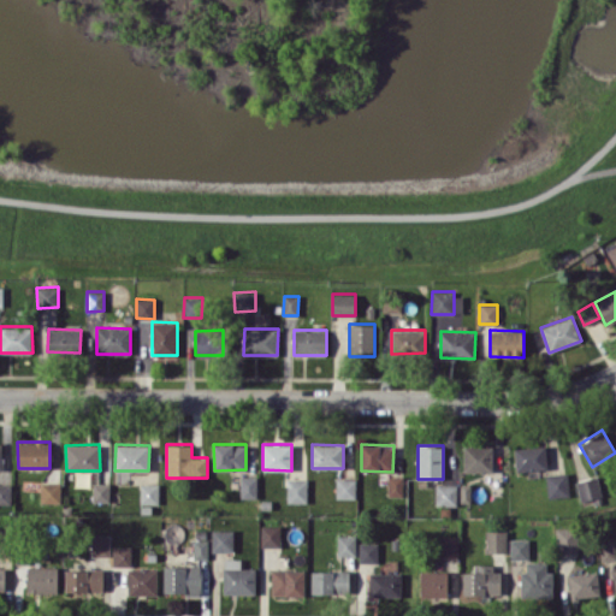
[(492,445),(463,445),(462,471),(492,472),(492,445)]
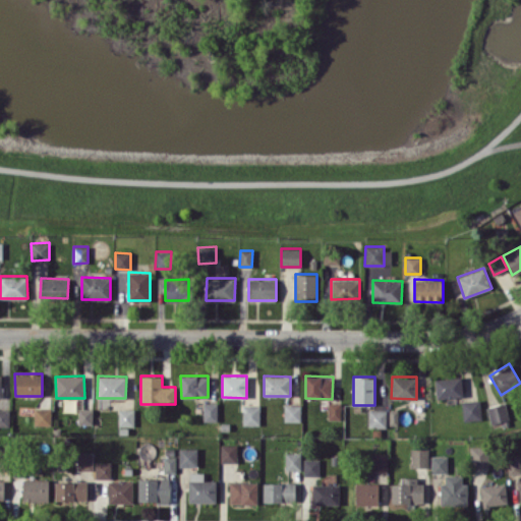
[(462,397),(462,378),(436,378),(437,398),(462,397)]
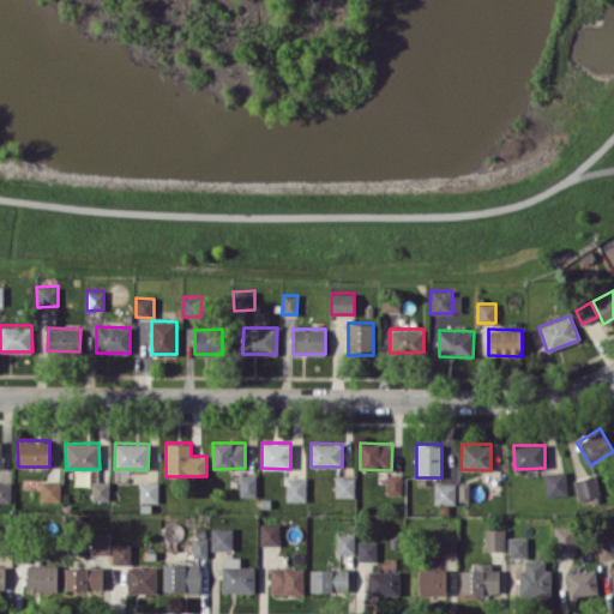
[(547,497),(569,494),(565,470),(543,474),(547,497)]
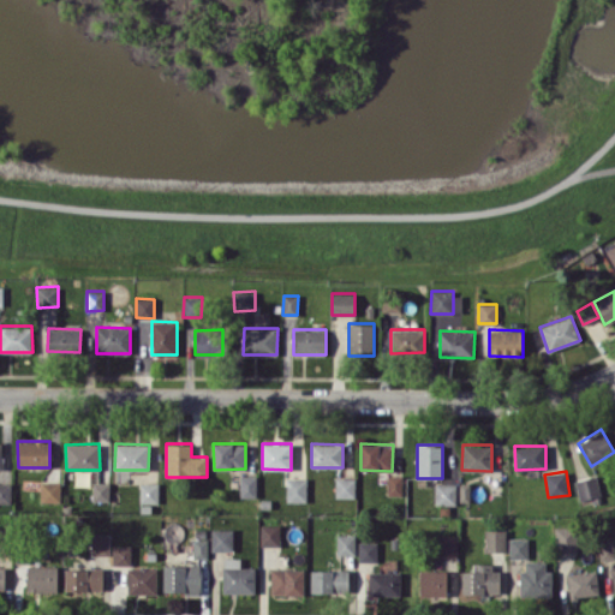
[(256,475),(240,476),(240,497),(257,497),(256,475)]
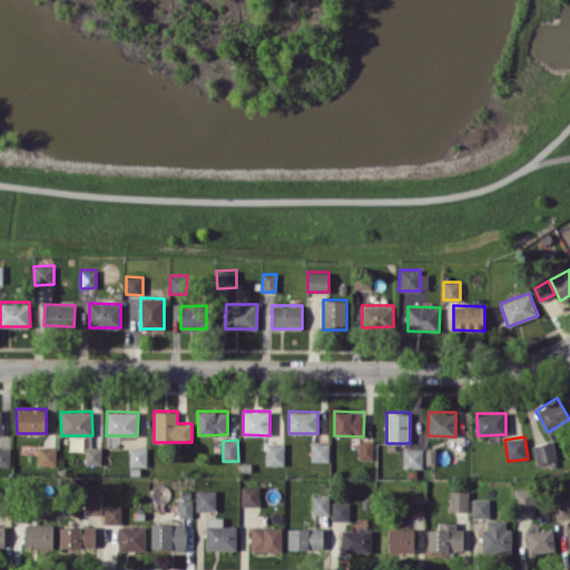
[(373,441),(359,440),(359,459),(373,459),(373,441)]
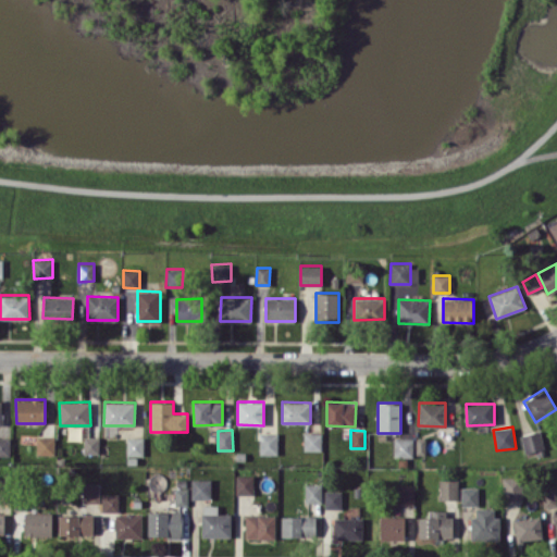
[(544,448),(540,431),(520,435),(524,453),(544,448)]
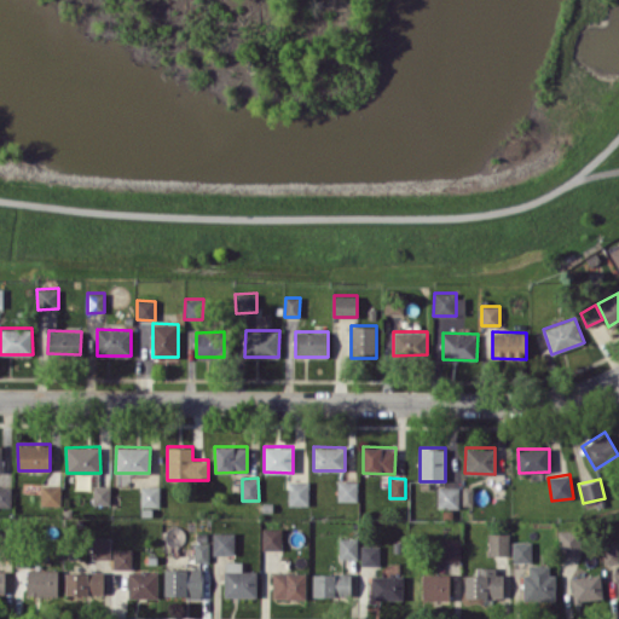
[(308,480),(288,481),(288,505),(308,504),(308,480)]
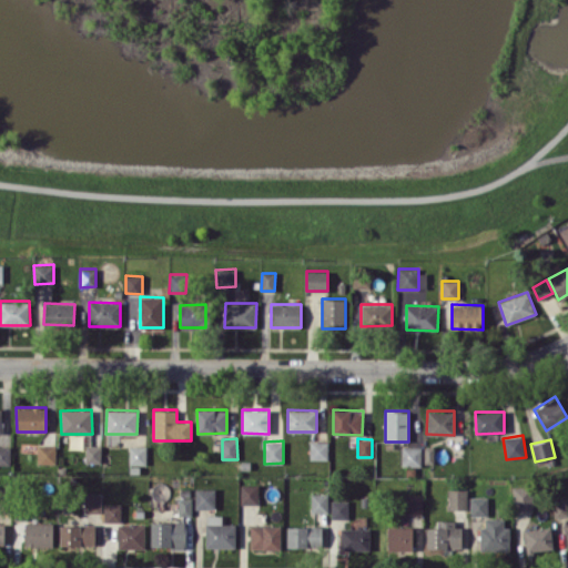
[(327,459),(327,440),(310,440),(310,459),(327,459)]
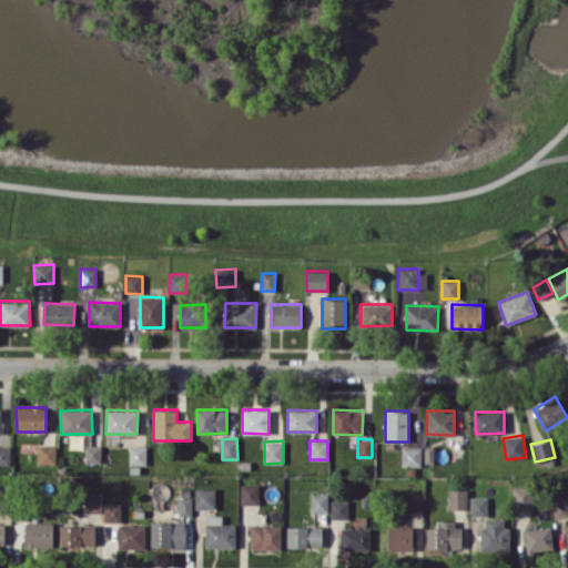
[(0,445),(0,464),(9,465),(10,447),(0,445)]
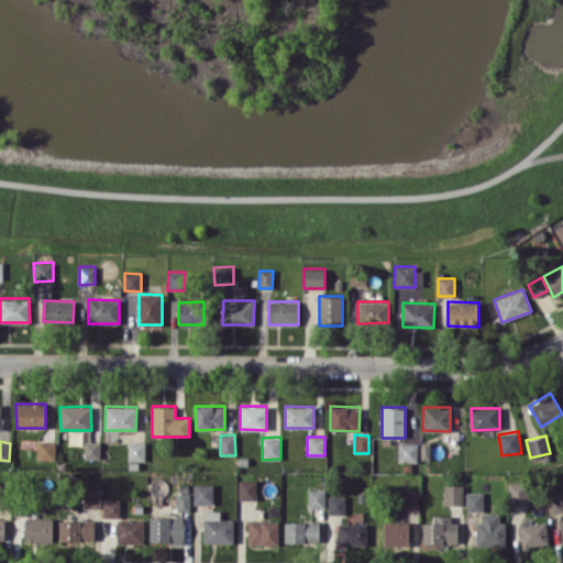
[(37,460),(55,460),(56,441),(37,441),(37,460)]
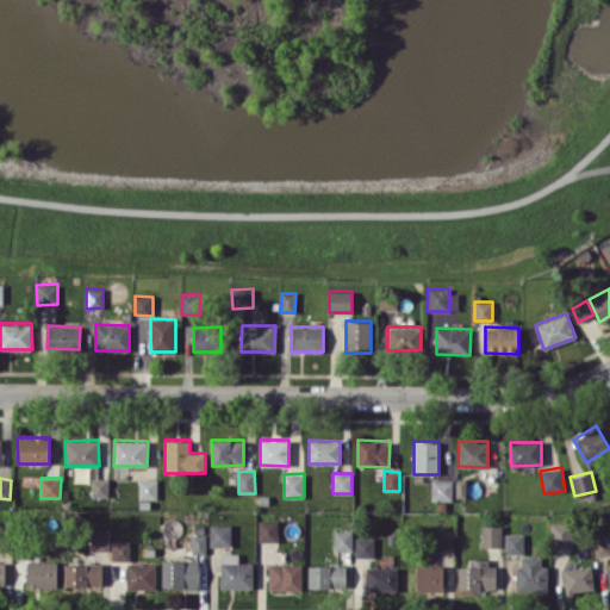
[(109,479),(92,478),(92,497),(109,497),(109,479)]
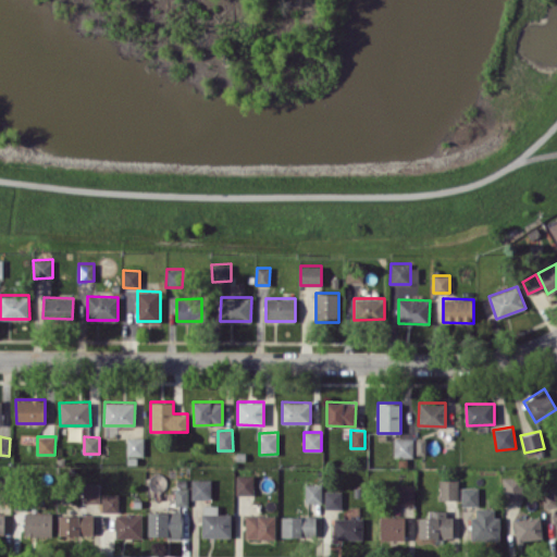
[(126,455),(143,456),(144,437),(126,437),(126,455)]
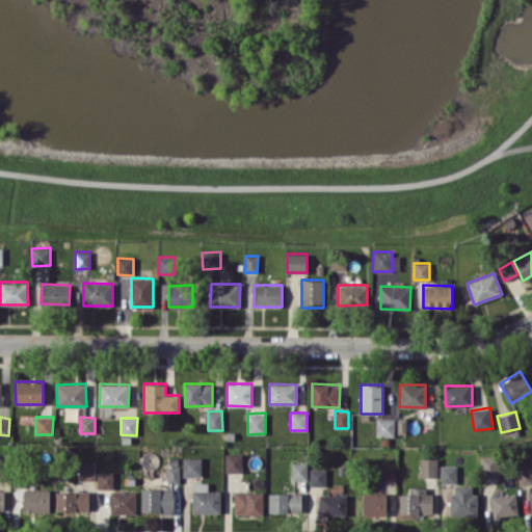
[(376,436),(395,436),(395,419),(376,418),(376,436)]
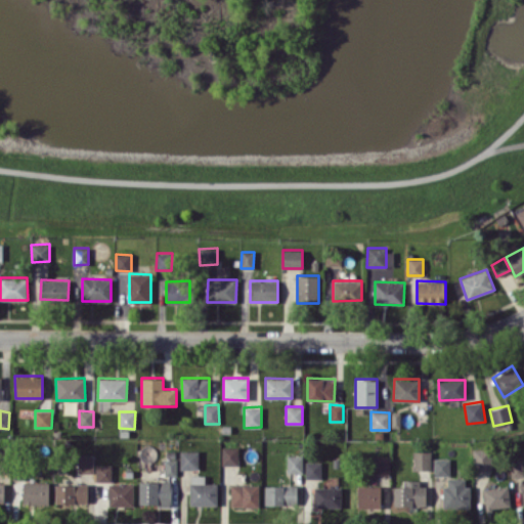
[(222,465),(237,465),(238,447),(222,446),(222,465)]
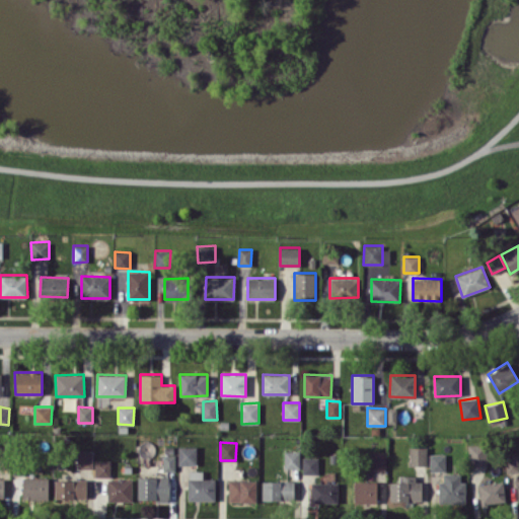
[(487,464),(486,443),(468,444),(468,465),(487,464)]
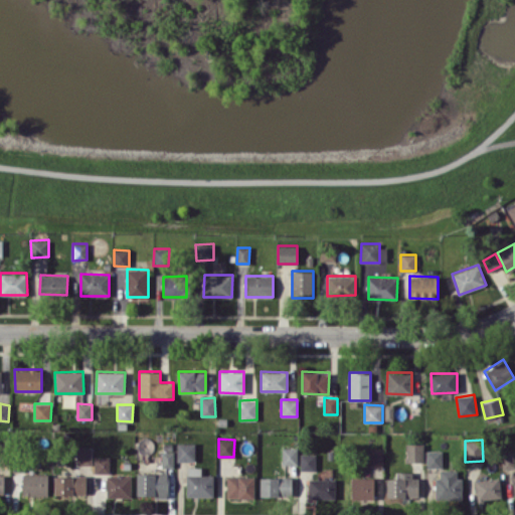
[(195,443),(177,443),(176,461),(195,462),(195,443)]
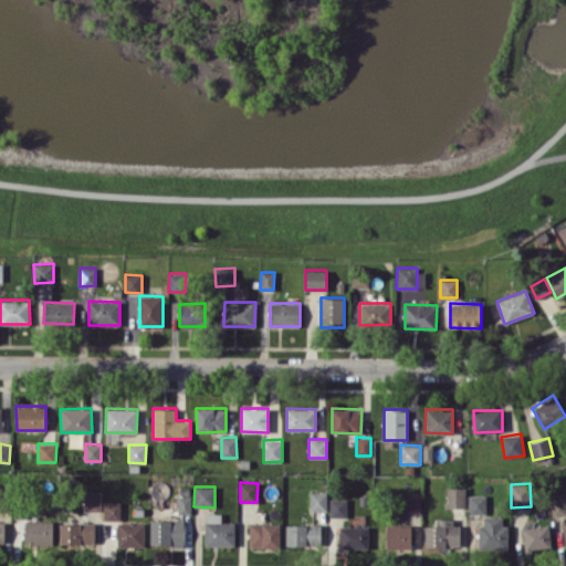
[(465,507),(465,486),(447,486),(446,507),(465,507)]
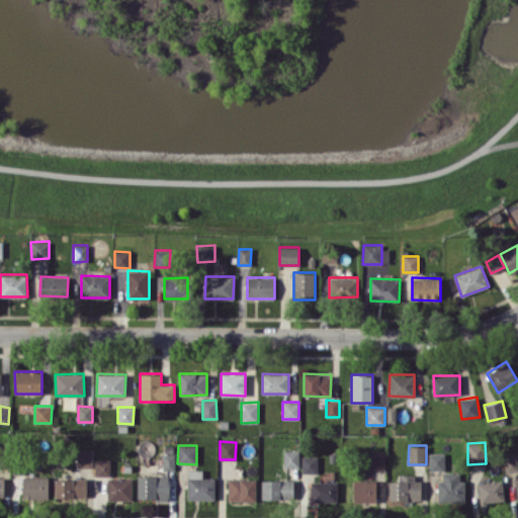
[(92,466),(92,449),(78,449),(77,466),(92,466)]
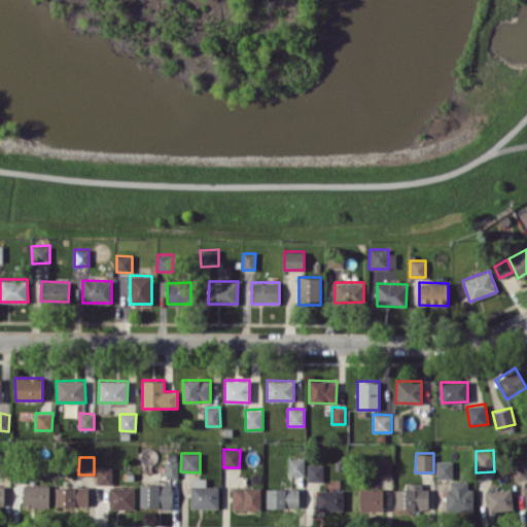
[(304,457),(288,458),(288,475),(304,475),(304,457)]
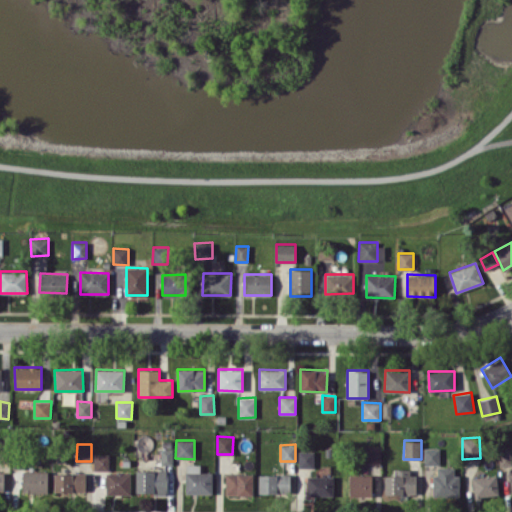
[(381,445),(365,445),(364,463),(380,464),(381,445)]
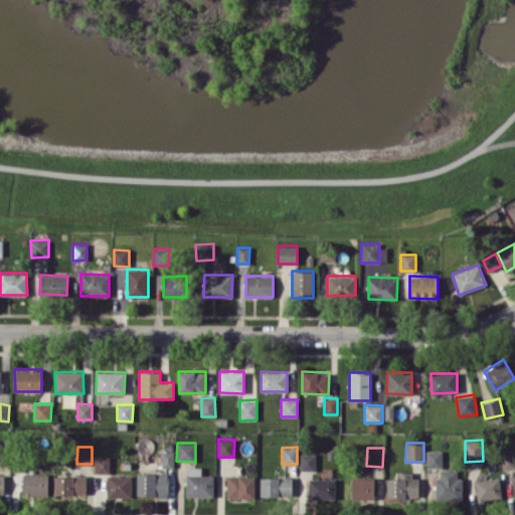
[(162,467),(173,467),(173,451),(161,451),(162,467)]
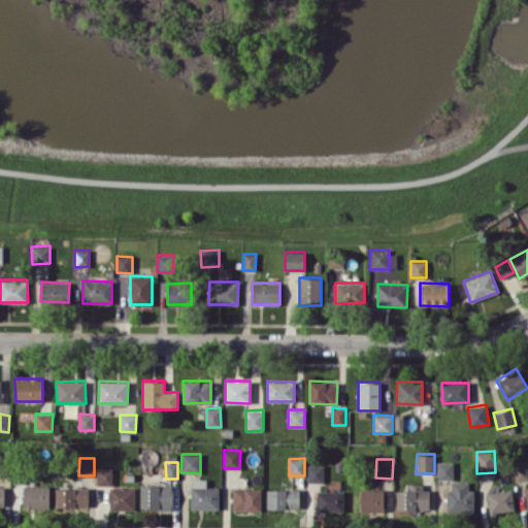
[(437,480),(453,479),(453,462),(436,462),(437,480)]
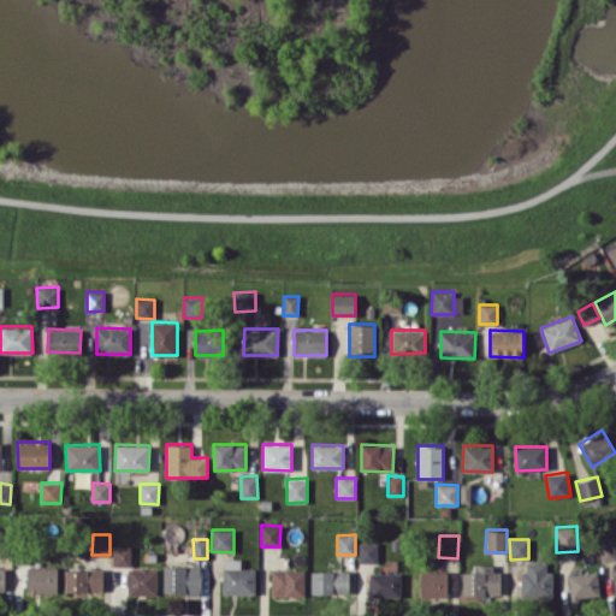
[(604,561),(615,558),(614,540),(602,542),(604,561)]
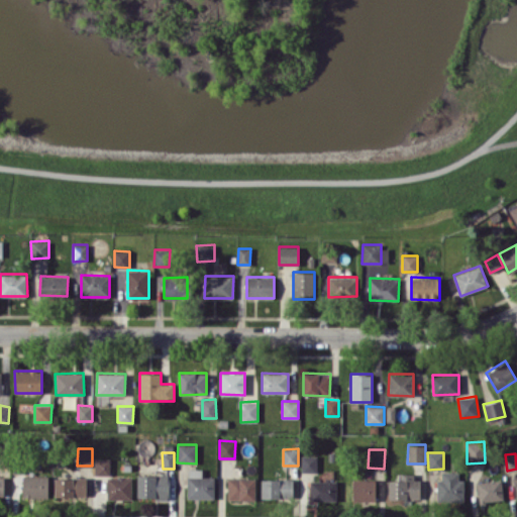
[(301,472),(317,472),(318,455),(301,454),(301,472)]
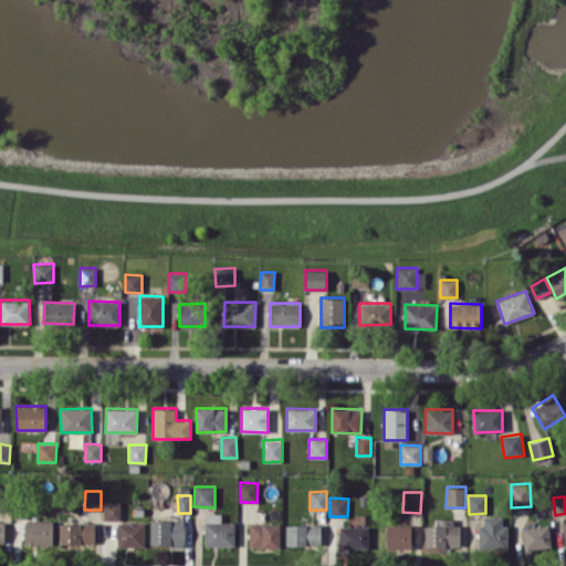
[(103,520),(121,520),(121,502),(104,501),(103,520)]
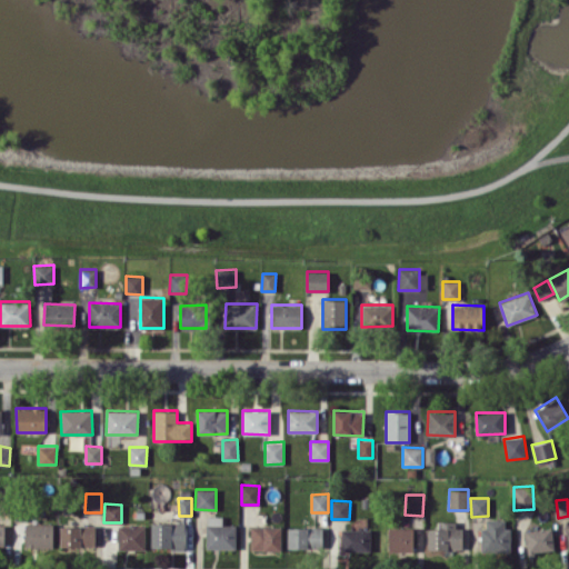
[(235,549),(236,525),(222,525),(222,516),(206,516),(206,548),(235,549)]
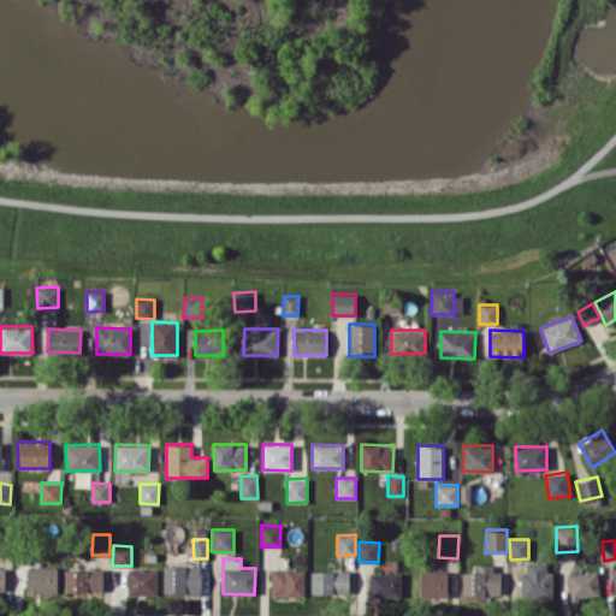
[(552,572),(545,572),(546,562),(526,561),(526,572),(520,570),(519,597),(552,598),(552,572)]
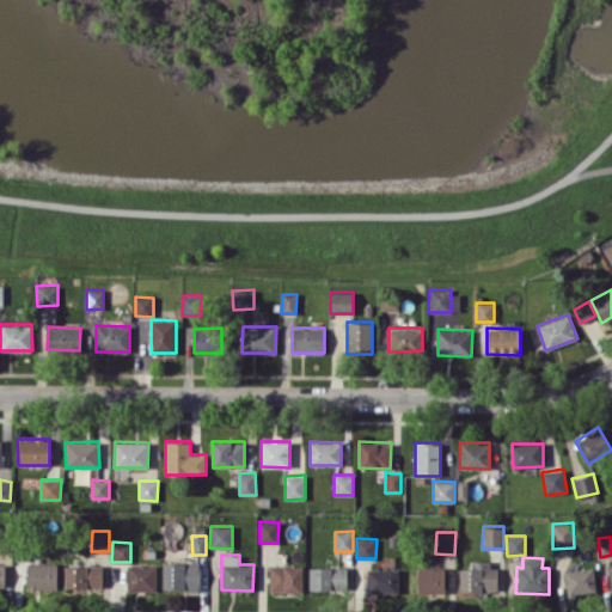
[(200,562),(163,561),(163,589),(200,589),(200,562)]
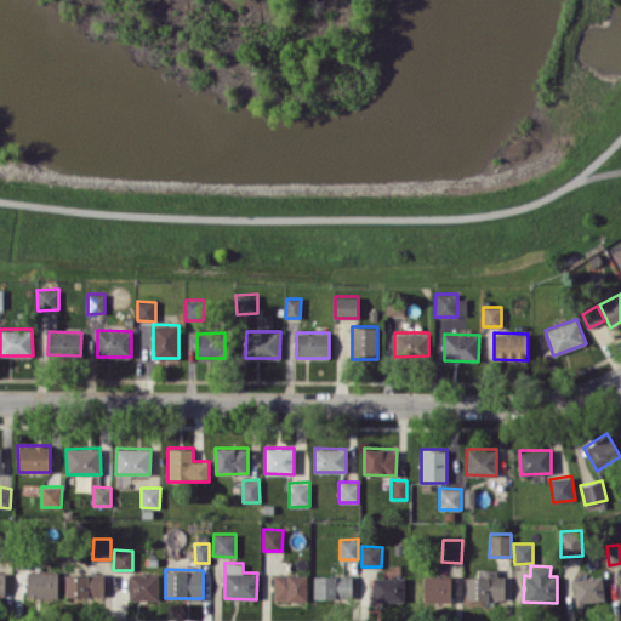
[(467,599),(505,599),(505,576),(496,576),(497,569),(477,569),(477,577),(467,577),(467,599)]
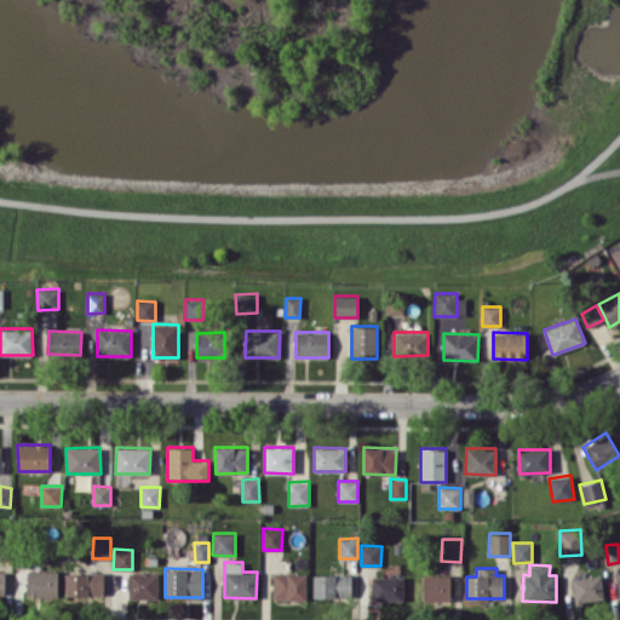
[(27,596),(58,597),(58,570),(28,569),(27,596)]
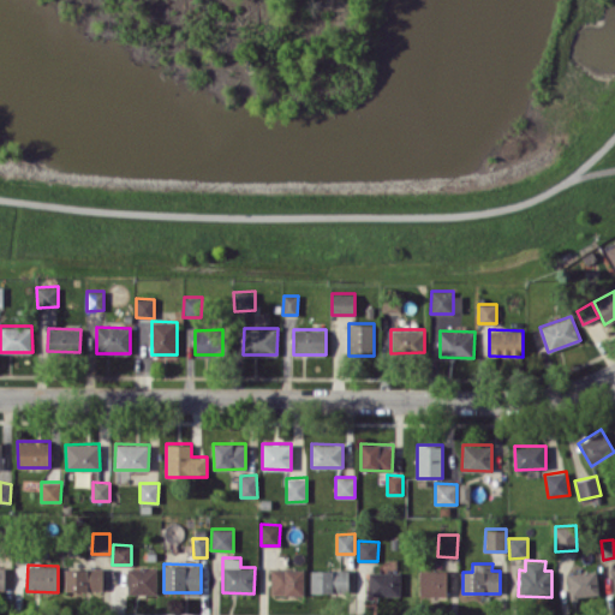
[(156,593),(156,567),(127,567),(127,593),(156,593)]
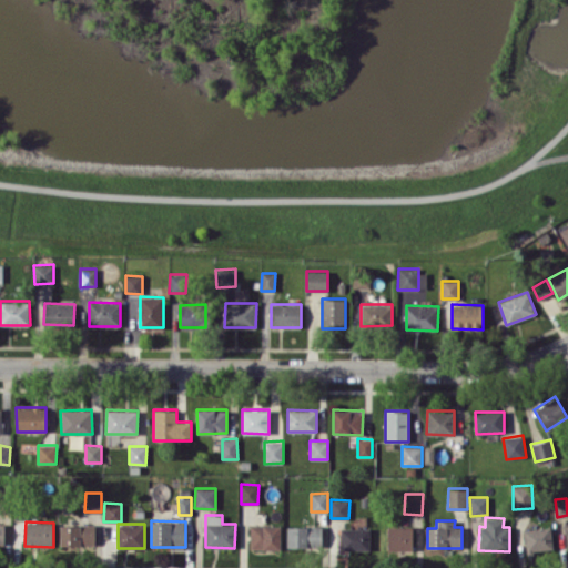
[(95,525),(60,525),(60,546),(94,546),(95,525)]
